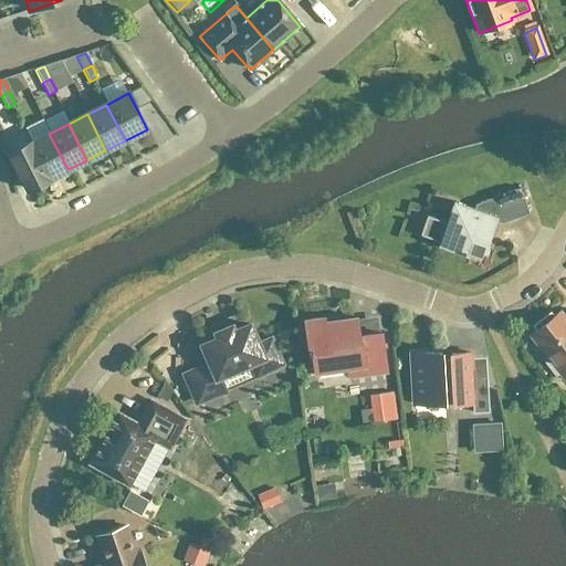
[(49,134),(30,143),(49,179),(67,169),(49,134)]
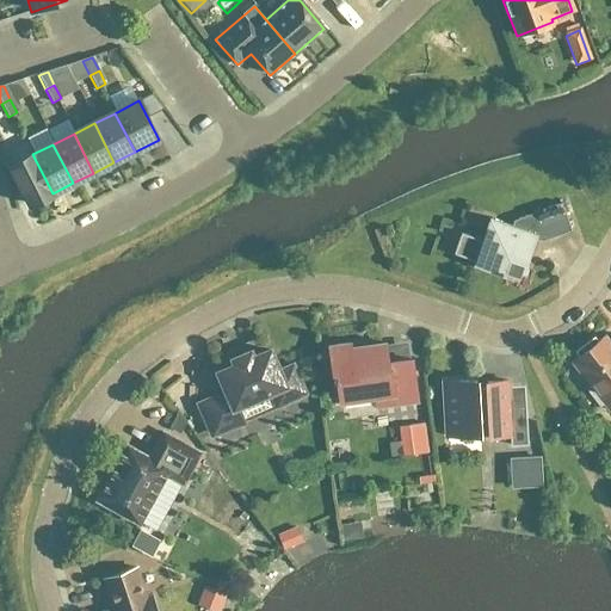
[(53,193),(32,154),(8,167),(29,205),(53,193)]
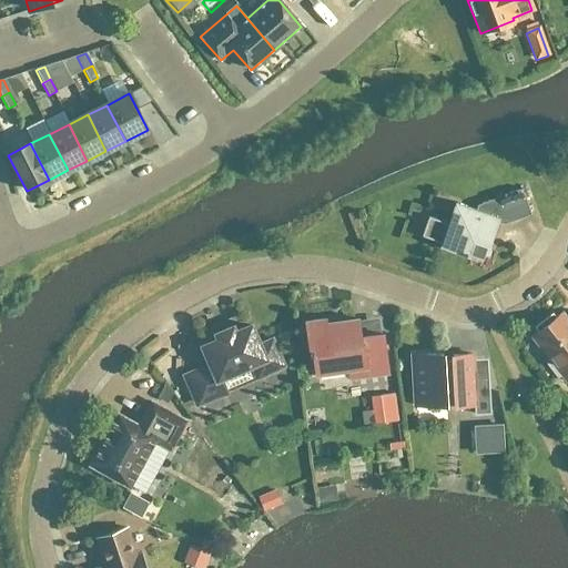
[(503,225),(530,215),(520,190),(476,206),(475,211),(455,204),(447,224),(427,217),(421,237),(440,244),(439,247),(467,257),(468,255),(482,260),(486,246),(488,247),(497,223),(503,225)]
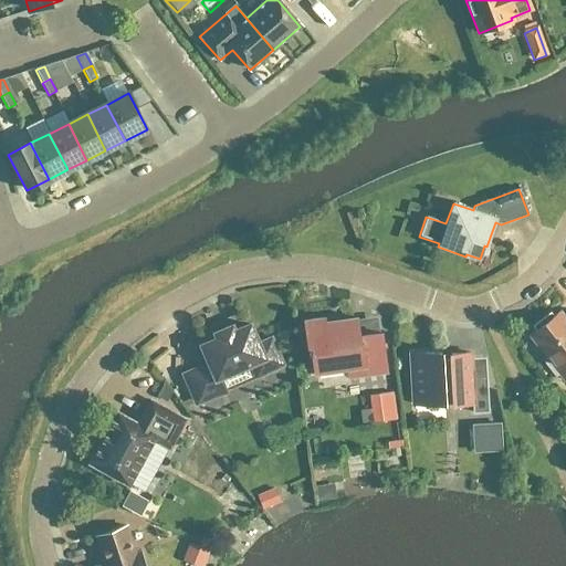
[(565,320),(559,312),(552,318),(549,314),(533,327),(536,331),(528,336),(546,359),(543,362),(555,377),(558,375),(564,383),(565,379),(565,320)]
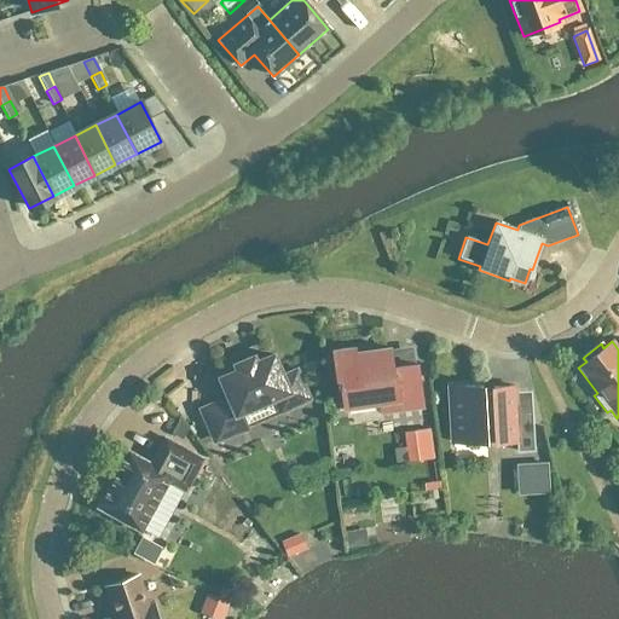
[(354,354),(354,350),(331,352),(336,388),(340,387),(342,409),(380,403),(381,412),(422,406),(416,364),(392,368),(389,350),(354,354)]
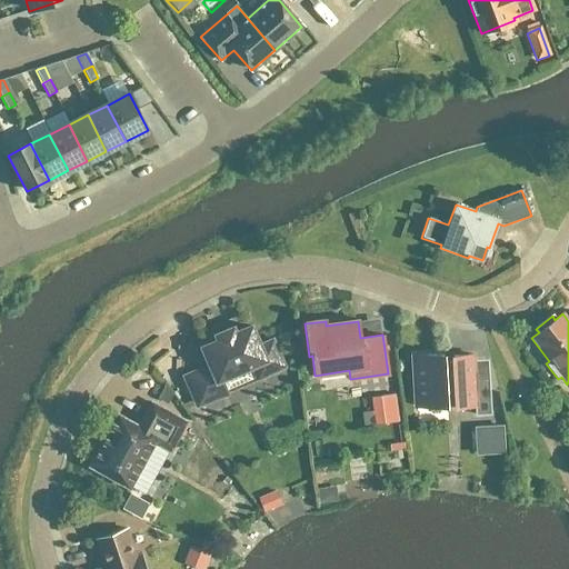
[(202,348),(210,367),(185,378),(197,406),(225,395),(218,380),(252,366),(258,378),(281,367),(271,342),(259,348),(250,328),(235,335),(232,329),(217,336),(219,341),(202,348)]
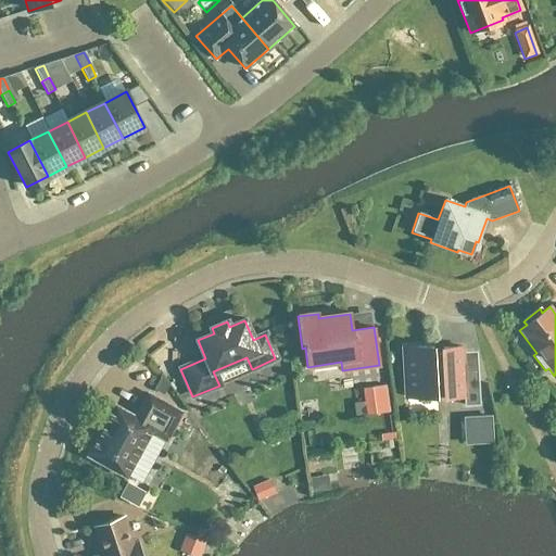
[(432,348),(402,349),(405,397),(436,396),(436,392),(444,392),(444,399),(464,397),(464,406),(479,406),(477,363),(463,363),(462,348),(442,349),(442,353),(433,353),(432,348)]
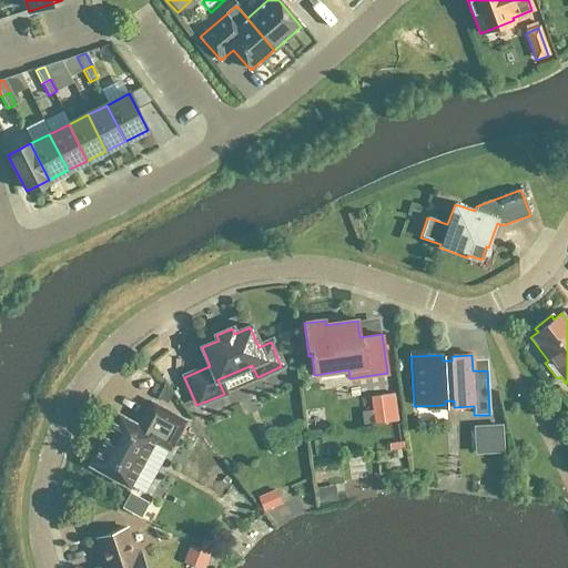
[(246,411),(265,411),(264,389),(246,391),(246,411)]
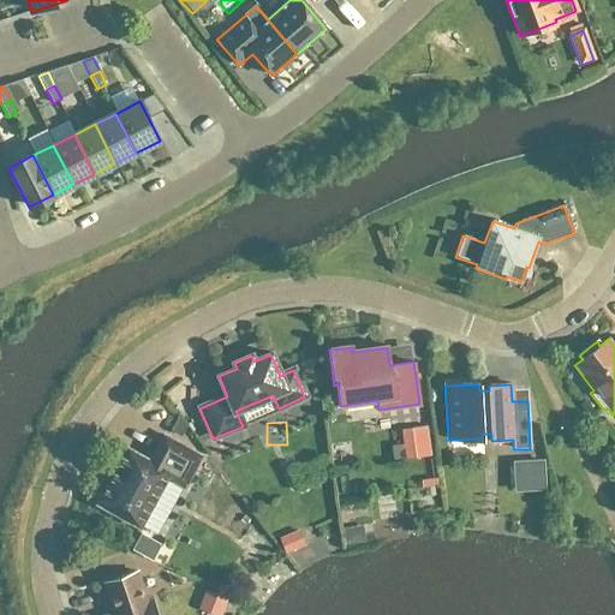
[(401,446),(390,448),(393,463),(404,460),(404,463),(429,459),(425,428),(400,431),(401,446)]
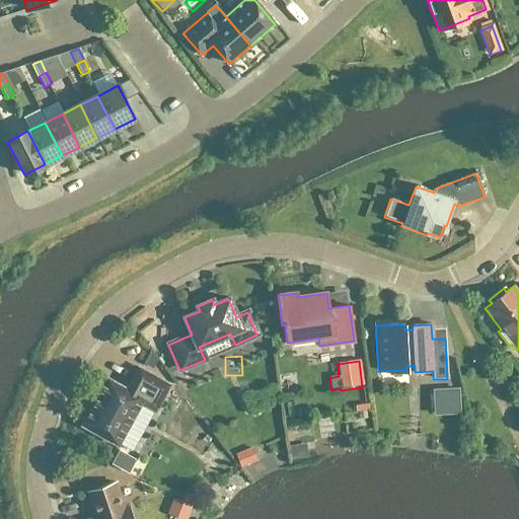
[(127,390),(106,380),(81,426),(117,445),(140,404),(154,413),(168,386),(138,369),(127,390)]
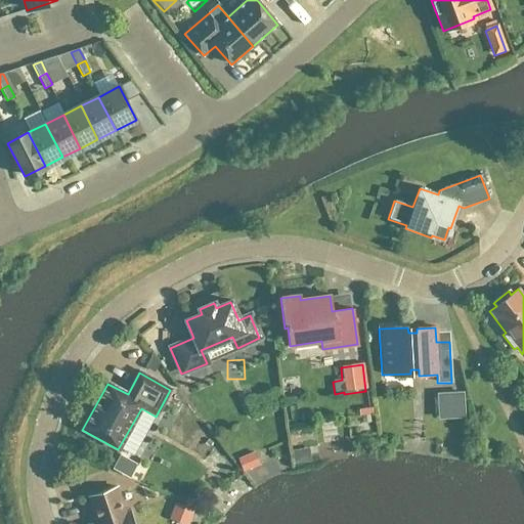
[(435,394),(437,421),(464,420),(463,393),(435,394)]
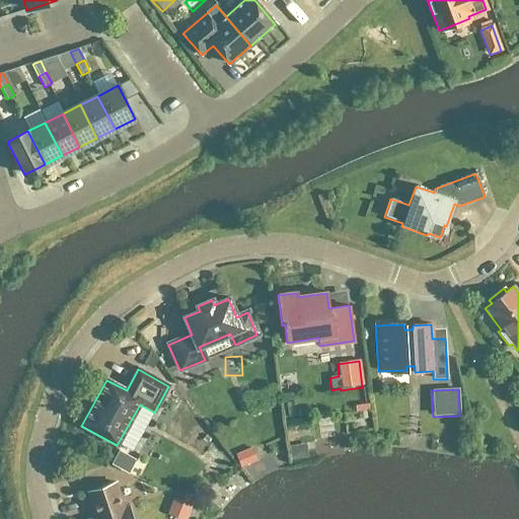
[(270,443),(273,455),(290,451),(287,439),(270,443)]
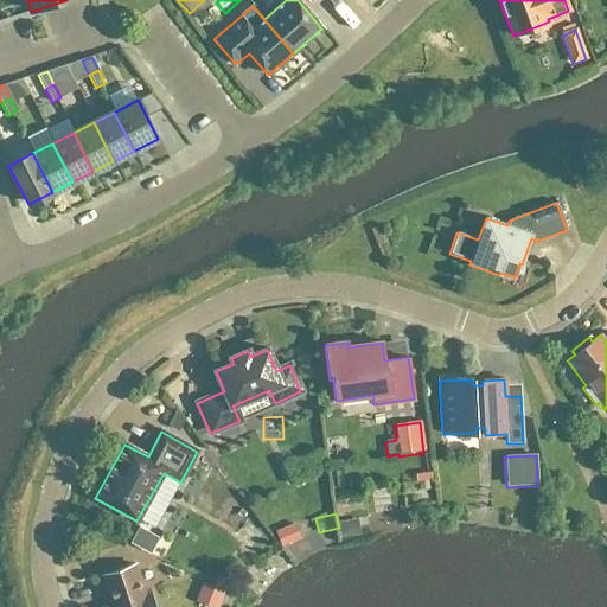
[(294,524),(275,532),(281,548),(300,541),(294,524)]
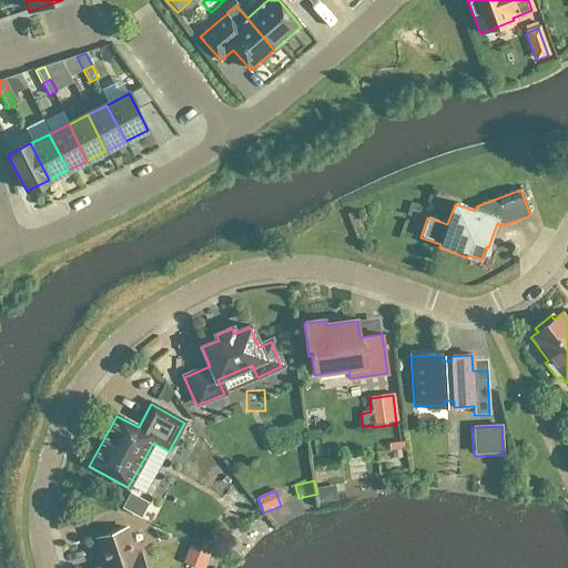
[(121,508),(139,518),(148,503),(129,494),(121,508)]
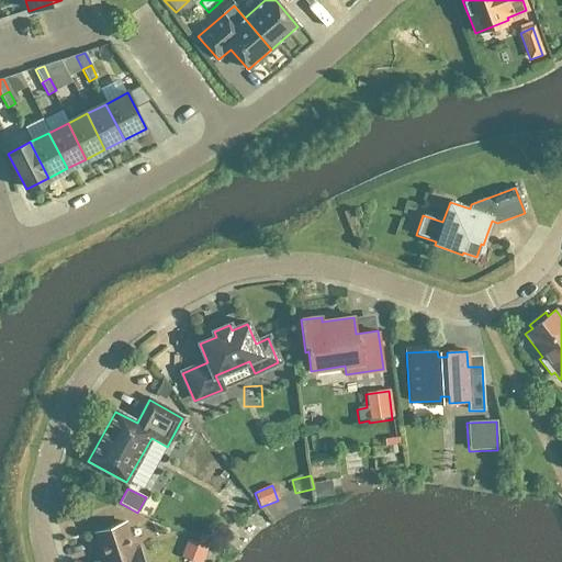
[(107,561),(102,561),(143,561),(139,550),(134,551),(124,524),(94,534),(101,553),(103,552),(107,561)]
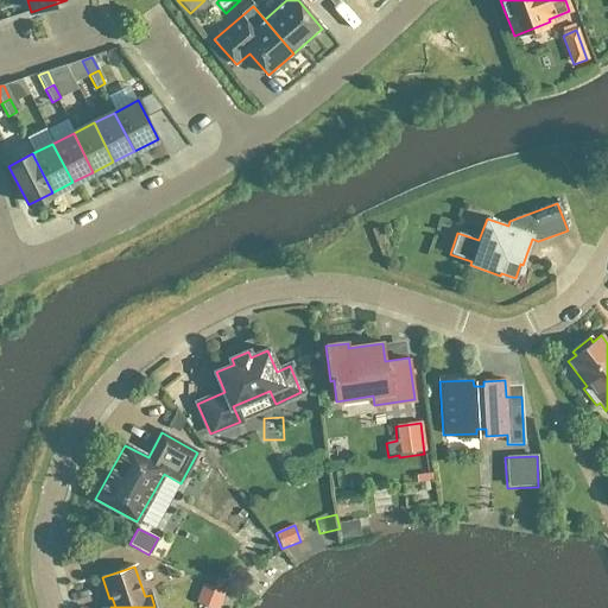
[(223,602),(226,581),(204,578),(202,600),(223,602)]
